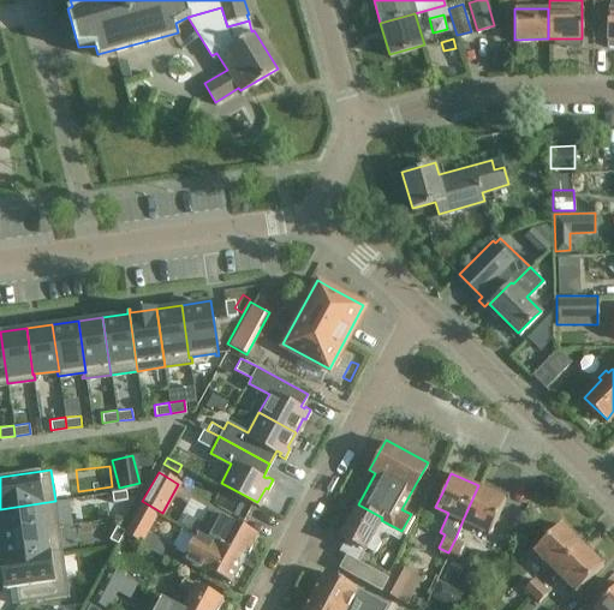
[(489,531),(495,519),(505,497),(478,485),(463,520),(489,531)]
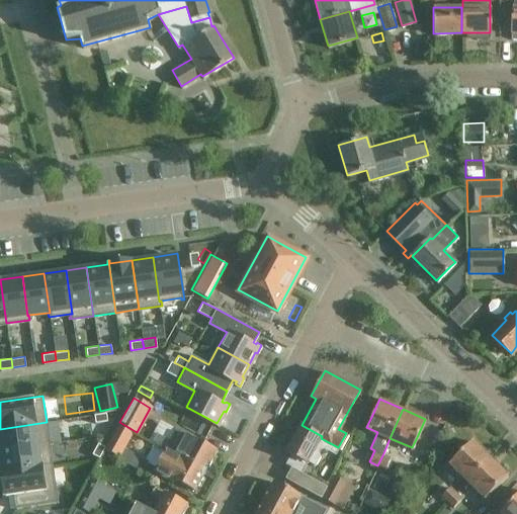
[(106,412),(93,413),(94,422),(107,420),(106,412)]
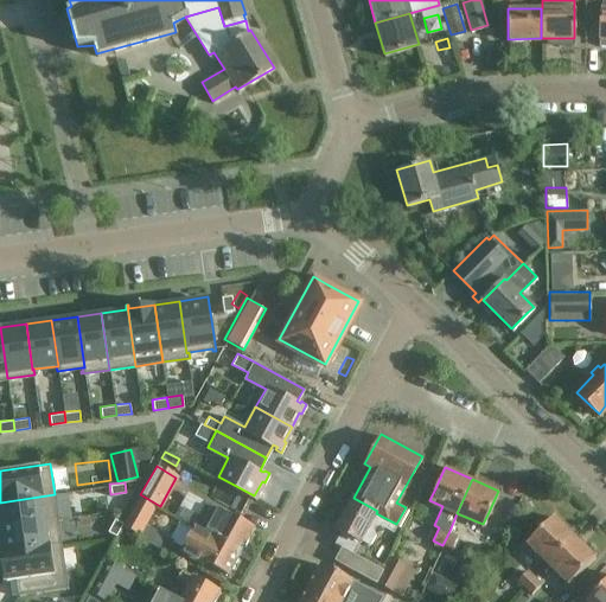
[(55,494),(0,503),(0,526),(57,518),(55,494)]
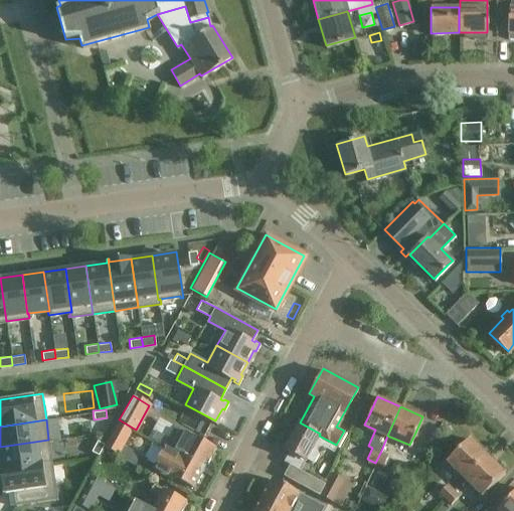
[(119,455),(134,429),(119,419),(104,445),(119,455)]
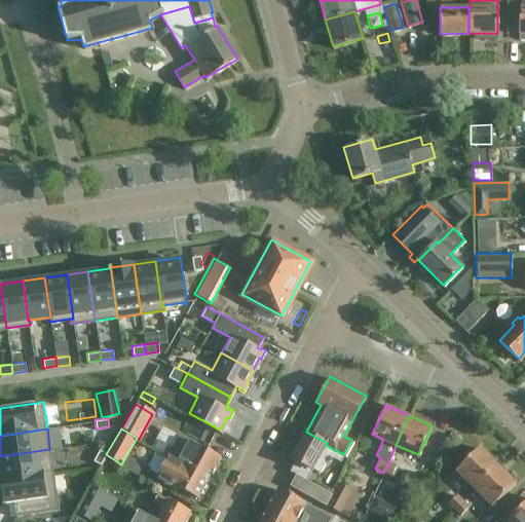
[(295,474),(306,480),(313,468),(317,470),(321,470),(325,461),(324,458),(320,455),(326,445),(327,443),(306,432),(305,432),(291,458),(295,459),(289,470),(295,474)]
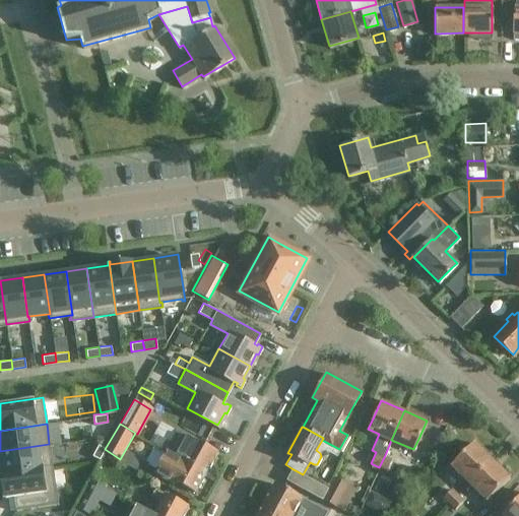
[(158,434),(153,442),(169,450),(184,458),(206,470),(217,451),(177,429),(171,440),(158,434)]
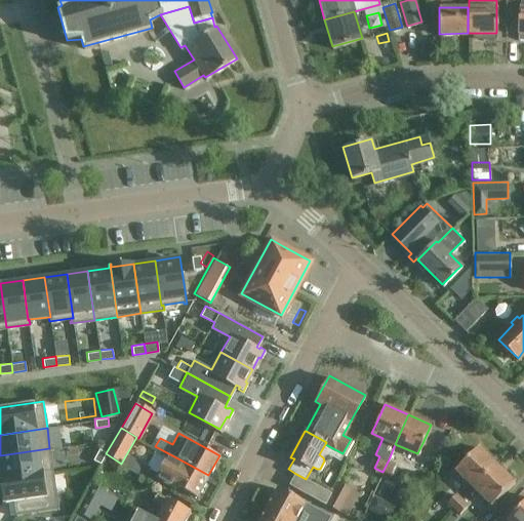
[(478,445),(464,461),(455,469),(473,486),(495,464),(478,445)]
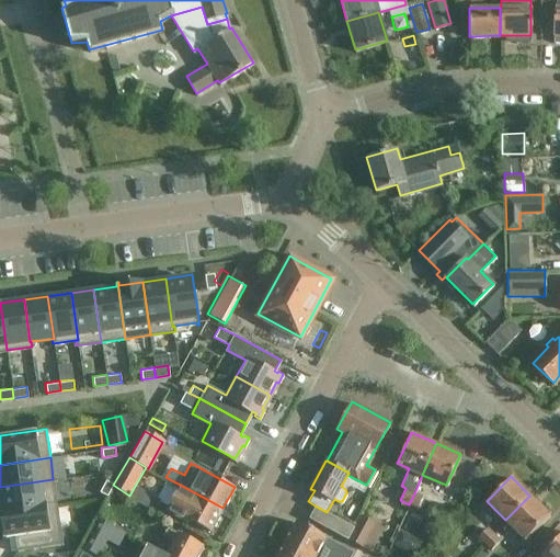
[(53,479),(0,487),(0,508),(0,509),(56,501),(53,479)]
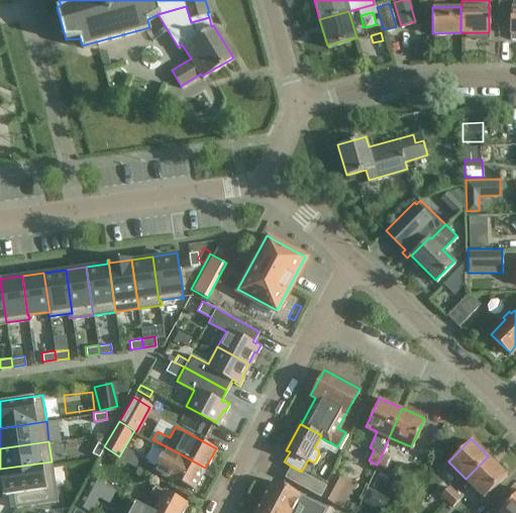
[(97,441),(91,452),(98,456),(104,445),(97,441)]
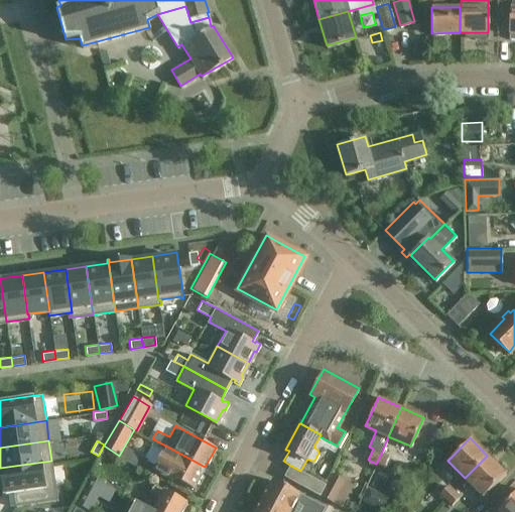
[(205,467),(182,455),(167,446),(155,470),(170,479),(172,476),(194,488),(205,467)]
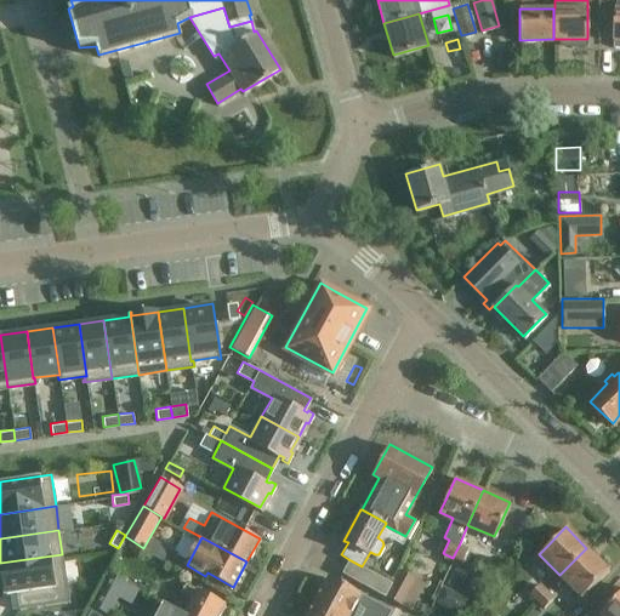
[(460,543),(453,558),(460,562),(467,547),(460,543)]
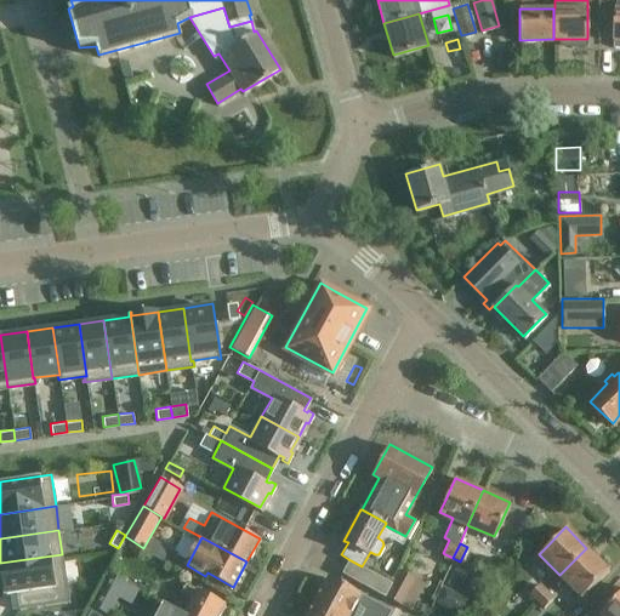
[(586,548),(559,575),(581,597),(608,569),(586,548)]
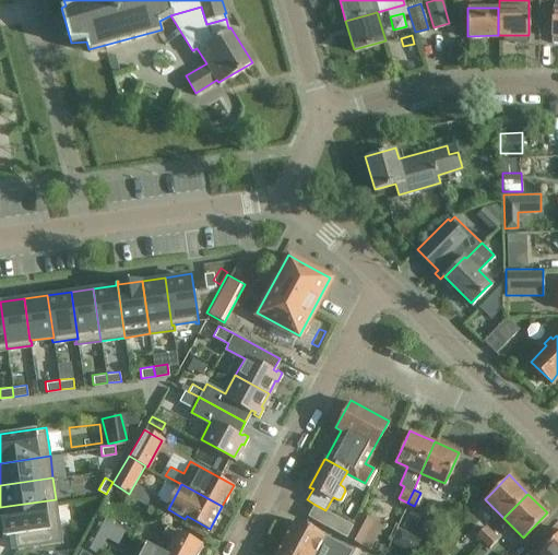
[(0,506),(0,514),(3,536),(9,535),(11,548),(62,541),(56,499),(0,507),(0,506)]
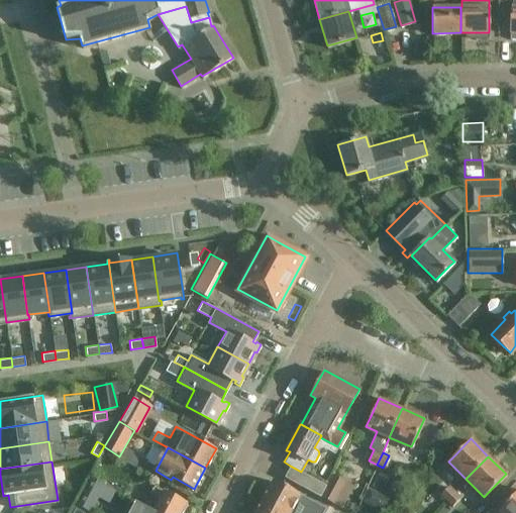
[(313,491),(322,496),(326,485),(301,472),(290,466),(285,476),(313,491)]
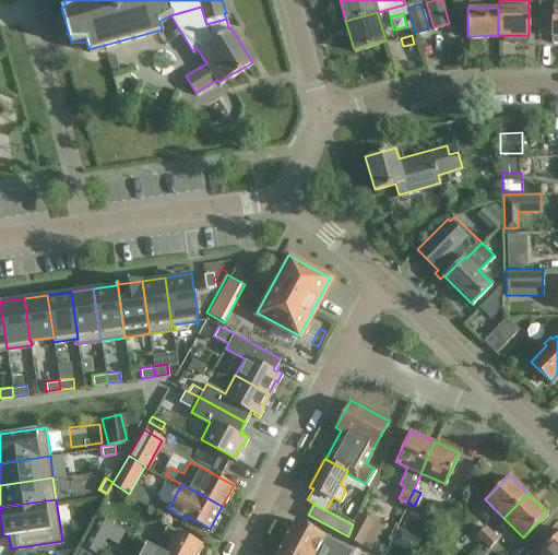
[(353,524),(348,536),(369,548),(382,523),(359,511),(353,524)]
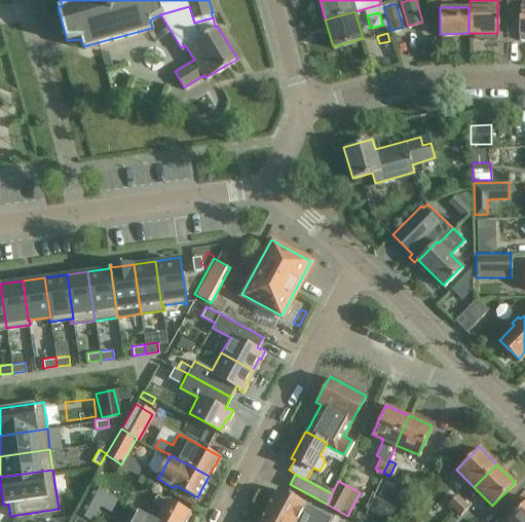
[(277,487),(266,509),(291,521),(294,521),(305,502),(277,487)]
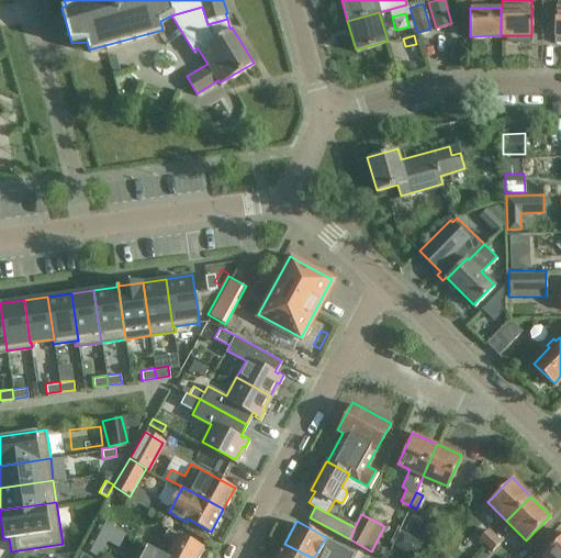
[(484,543),(494,533),(487,526),(478,536),(484,543)]
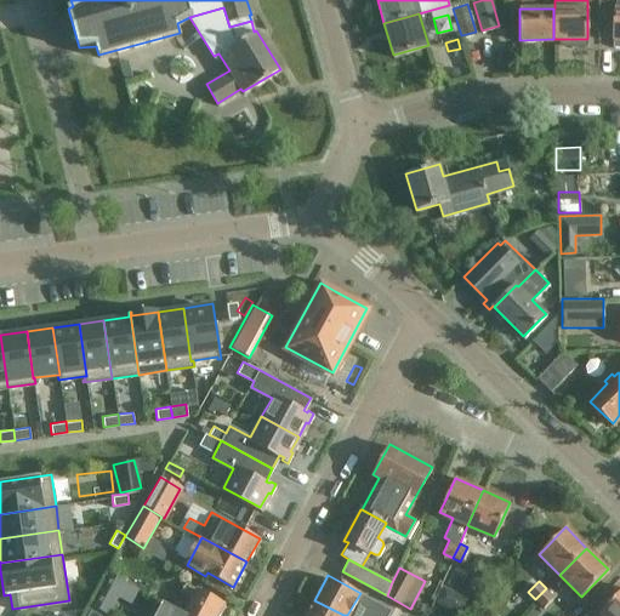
[(185,612),(189,615),(217,615),(225,603),(186,582),(181,592),(192,598),(185,612)]
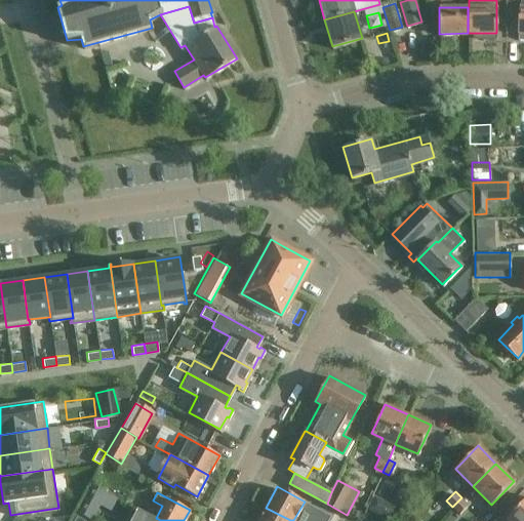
[(374,493),(366,508),(388,518),(395,505),(374,493)]
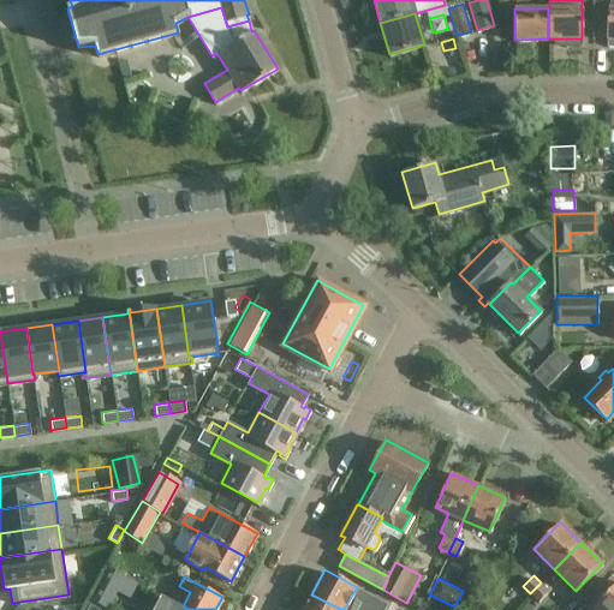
[(90,596),(111,608),(118,592),(99,581),(90,596)]
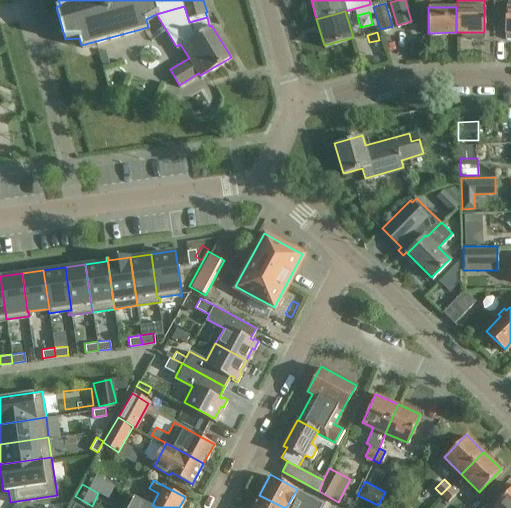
[(456,491),(450,485),(441,494),(447,500),(456,491)]
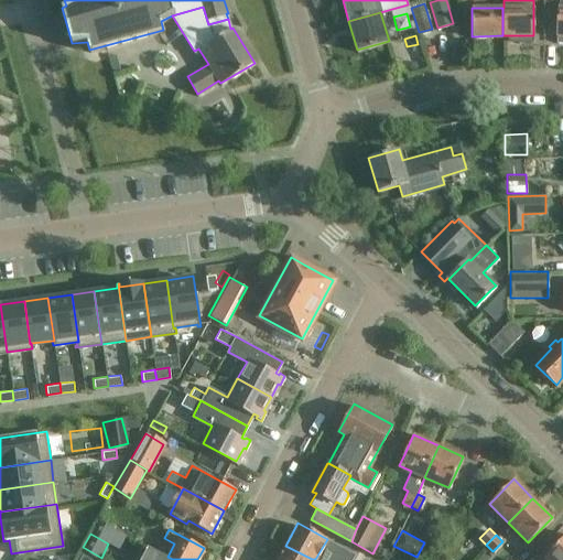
[(562,559),(562,537),(543,558),(545,559),(562,559)]
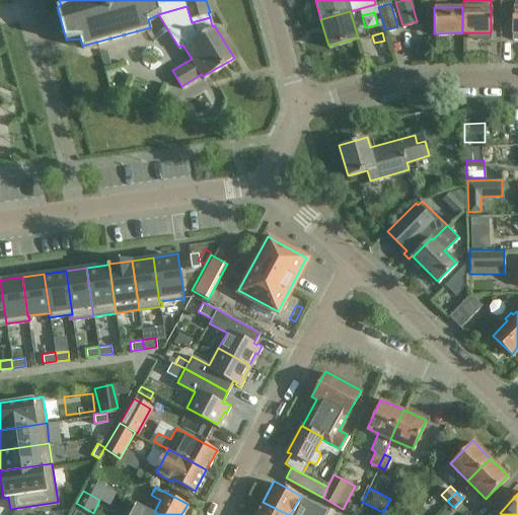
[(287,514),(263,502),(254,514),(287,514)]
